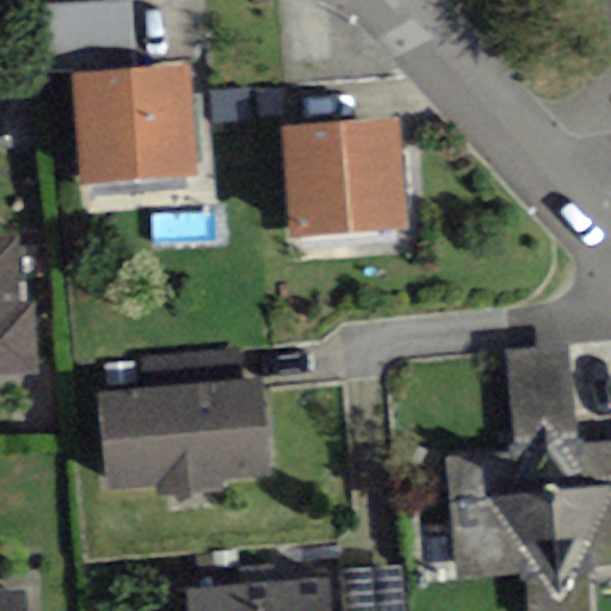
[(71,73),(135,68),(129,0),(119,0),(38,6),(44,75),(71,73)]
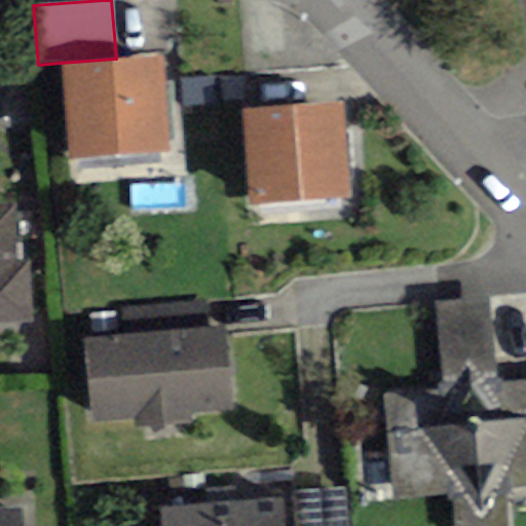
[(69,160),(167,152),(160,54),(116,59),(61,63),(69,160)]
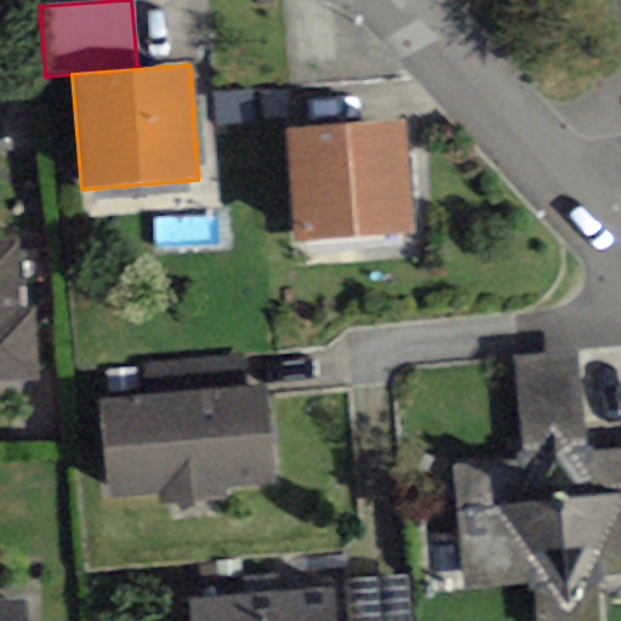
[(295,245),(415,234),(405,119),(285,130),(295,245)]
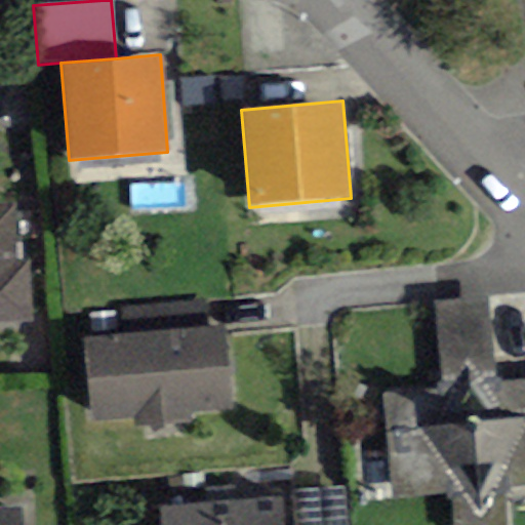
[(13,205),(0,206),(0,325),(31,324),(28,261),(16,261),(13,205)]
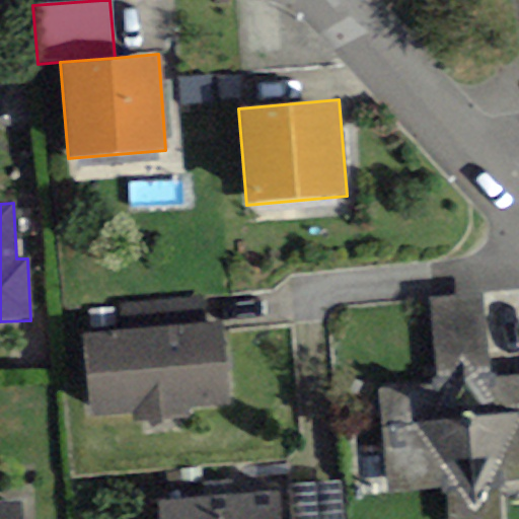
[(439,385),(377,390),(386,494),(447,489),(449,518),(502,518),(499,485),(518,483),(518,378),(491,380),(484,294),(432,298),(439,385)]
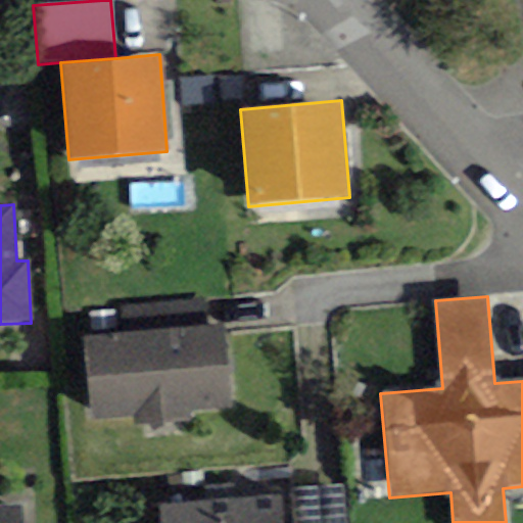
[(121,334),(207,327),(205,297),(119,304),(121,334)]
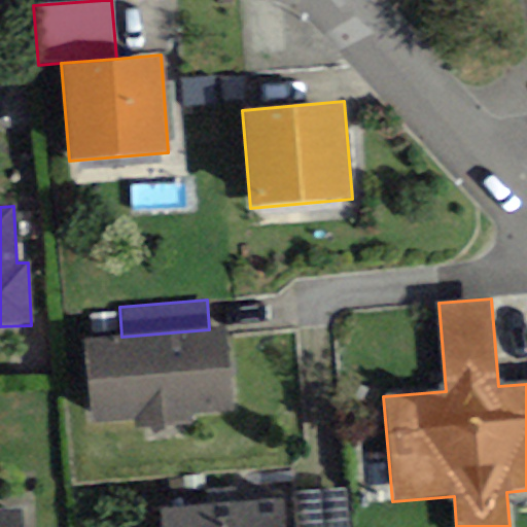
[(121,337),(82,340),(90,422),(135,418),(136,428),(190,424),(190,414),(231,411),(224,328),(209,329),(121,337)]
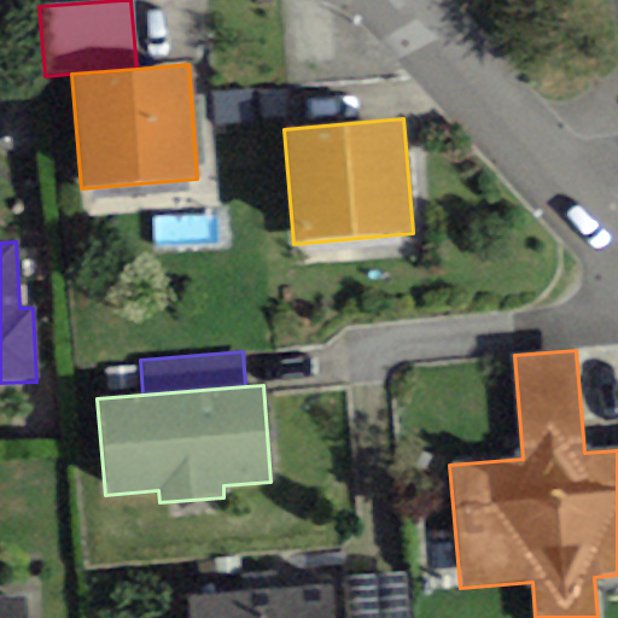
[(408,617),(404,573),(344,578),(347,617),(408,617)]
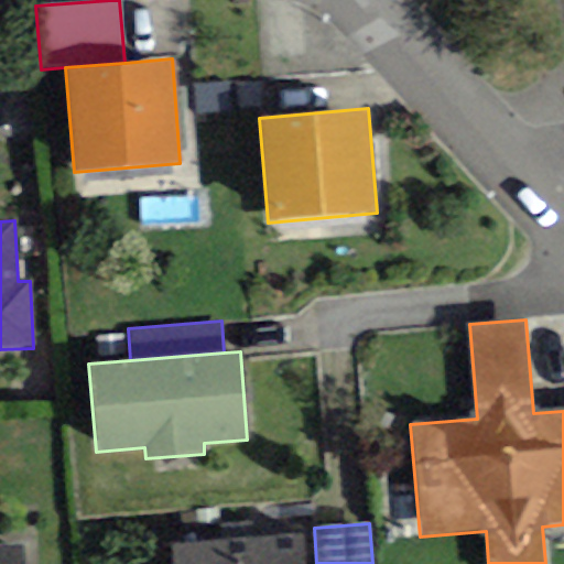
[(303,563),(301,535),(171,545),(172,563),(303,563)]
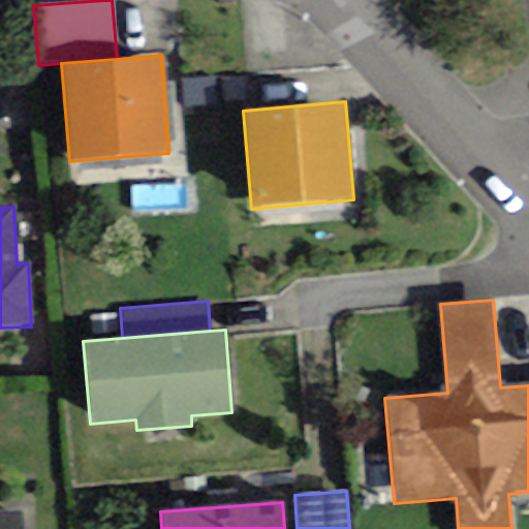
[(0,528),(24,528),(24,509),(0,510),(0,528)]
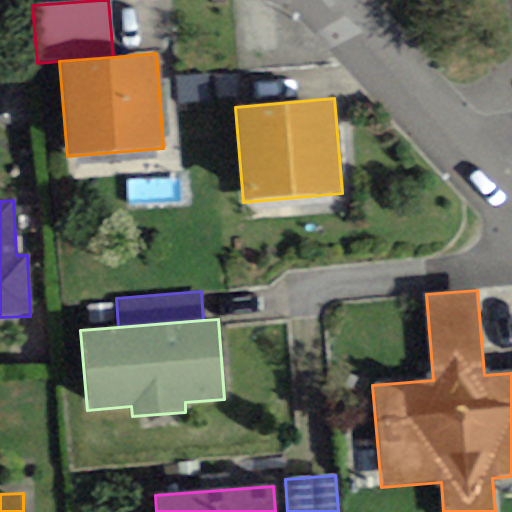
All buildings are outlined.
